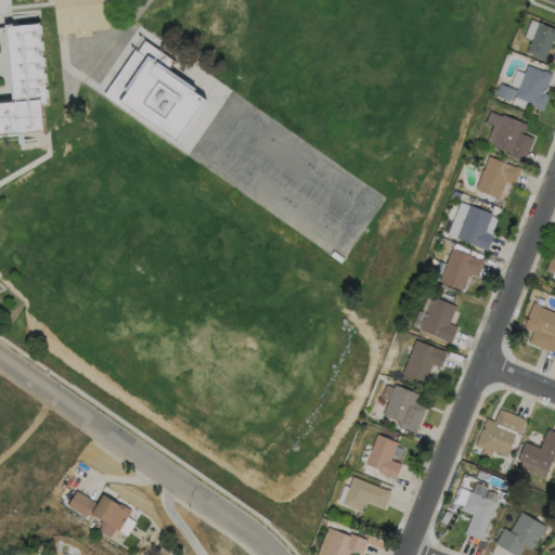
[(539,23),(554,29),(554,41),(545,62),(542,61),(543,60),(527,53),(539,23)]
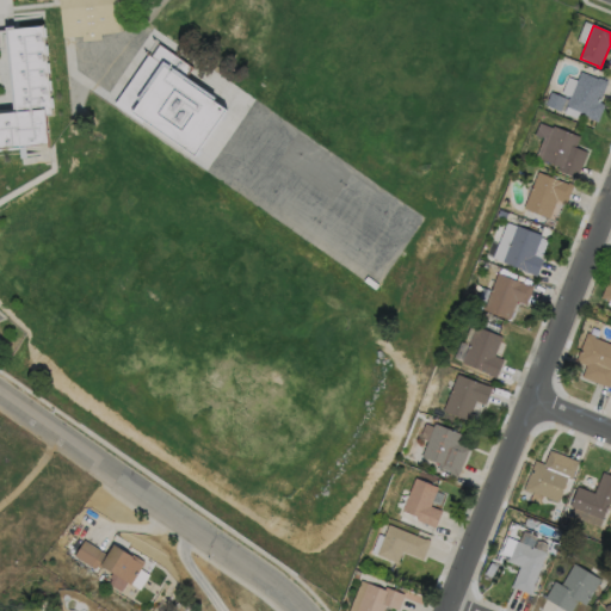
[(14,32),(42,29),(51,115),(44,115),(48,147),(26,148),(14,32)]
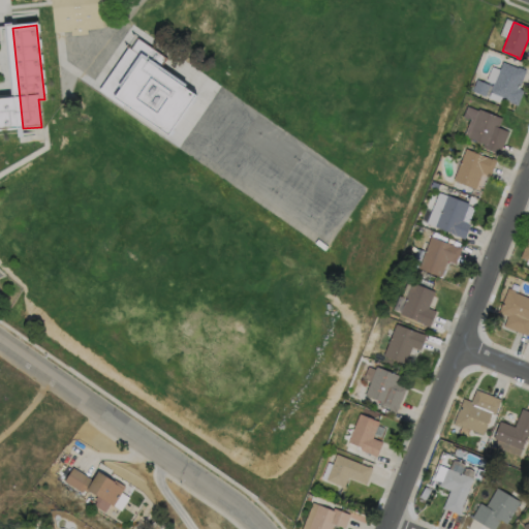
[(100,92),(167,136),(194,97),(161,70),(168,59),(138,40),(132,49),(100,92)]
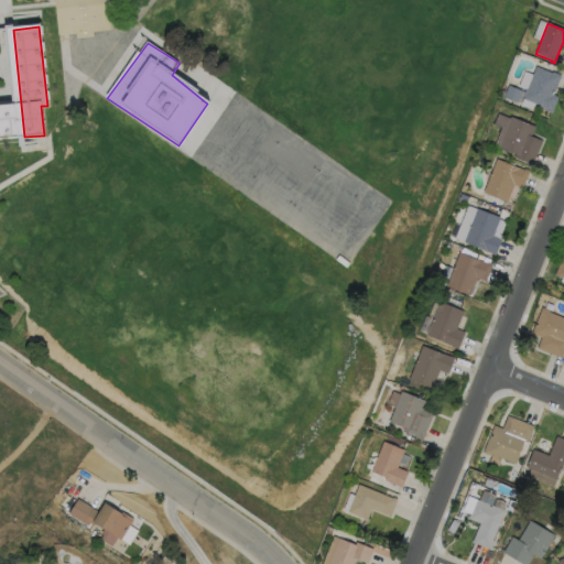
[(535,65),(552,72),(552,71),(561,74),(553,94),(559,95),(552,112),(533,106),(532,108),(520,104),(523,96),(521,95),(524,88),(518,85),(523,69),(532,73),(535,65)]
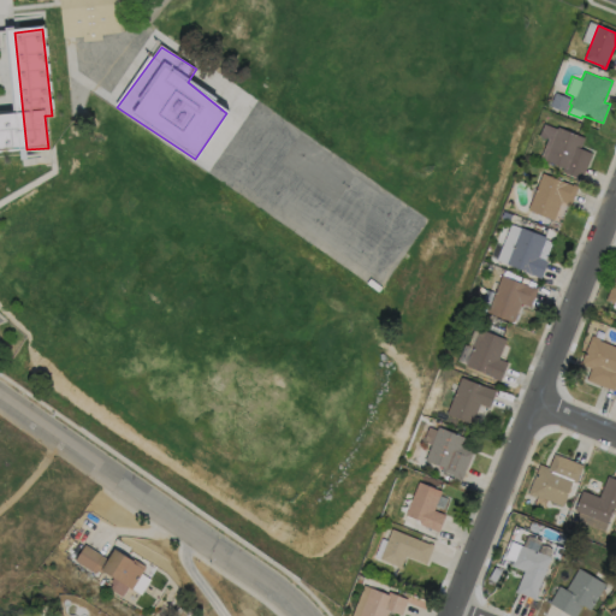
[(569,98),(564,111),(549,105),(555,92),(569,98)]
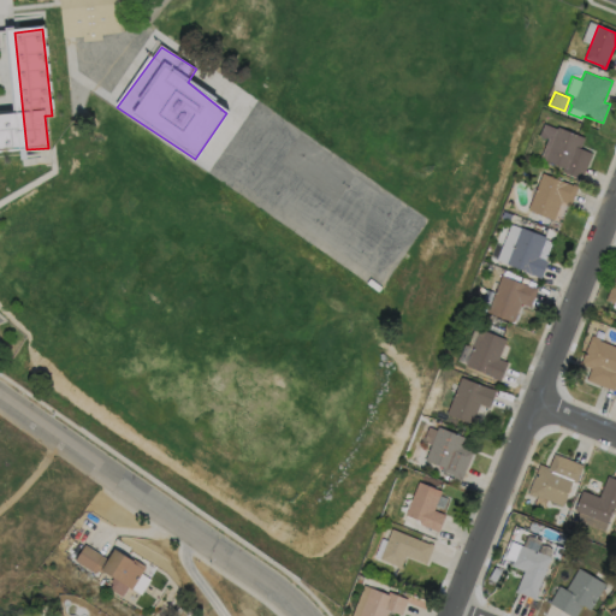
[(0,117),(0,155),(21,154),(17,116),(0,117)]
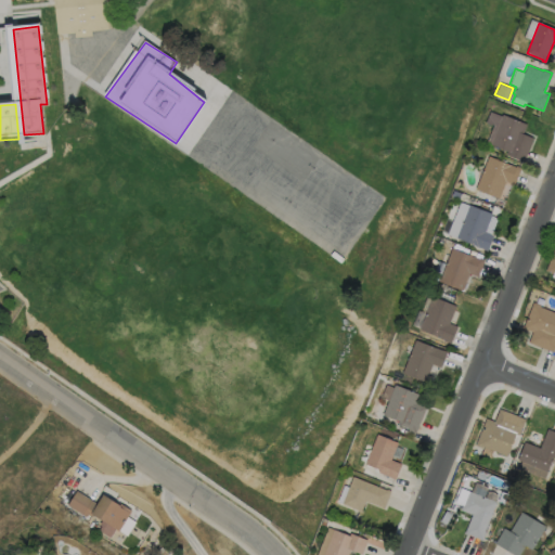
[(533,137),(524,162),(507,154),(508,151),(487,142),(493,125),(486,121),(490,112),(501,116),(502,114),(529,125),(525,134),(533,137)]
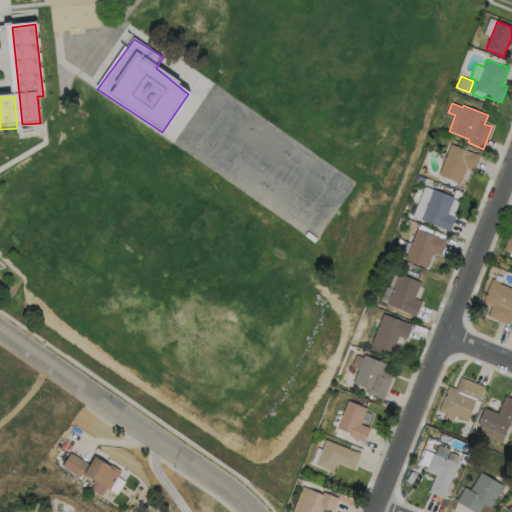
[(450,143),(475,153),(476,152),(480,154),(474,170),(466,167),(460,182),(438,174),(450,143)]
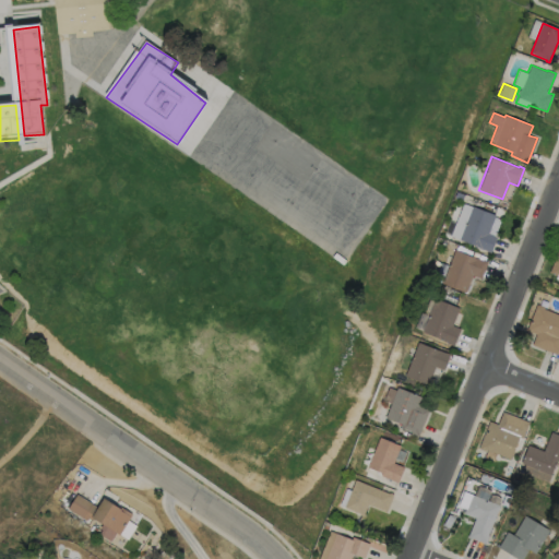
[(497,236),(490,252),(485,250),(486,249),(459,239),(472,205),(495,214),(488,233),(497,236)]
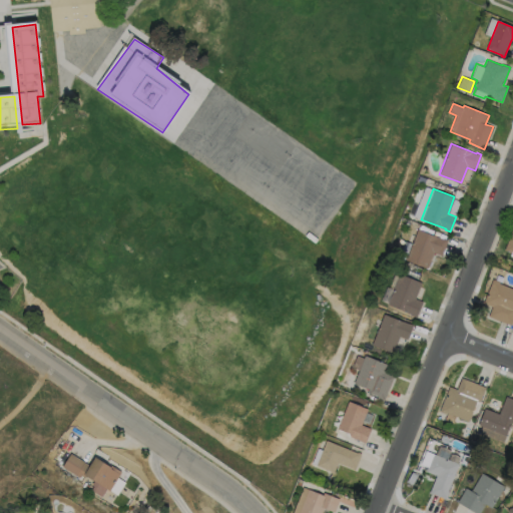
[(418,229),(442,238),(443,237),(447,239),(441,254),(433,251),(427,269),(405,260),(418,229)]
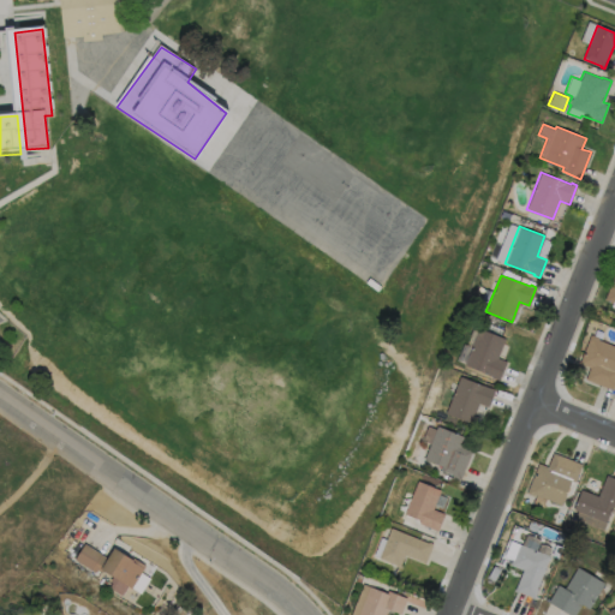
[(506,360),(499,380),(464,365),(478,328),(506,339),(497,357),(506,360)]
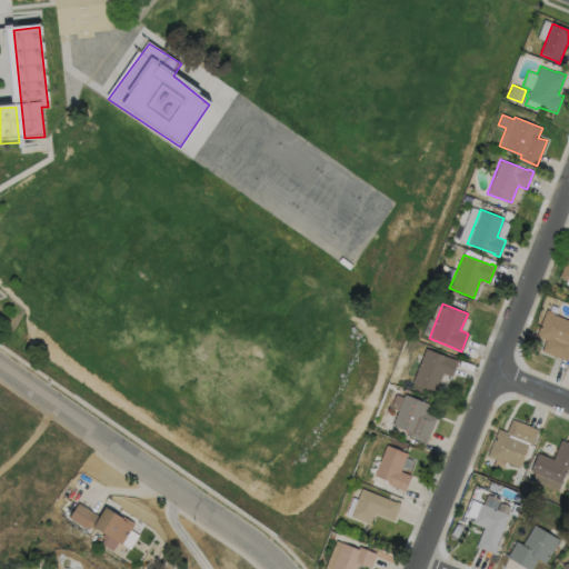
[(568,358),(568,361),(542,352),(547,340),(537,337),(547,310),(556,313),(555,316),(568,320),(568,358)]
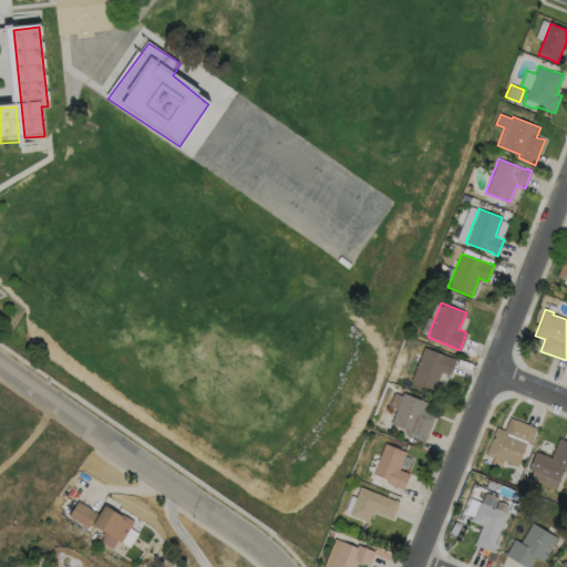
[(456,359),(450,375),(441,372),(433,390),(410,381),(423,347),(452,358),(452,357),(456,359)]
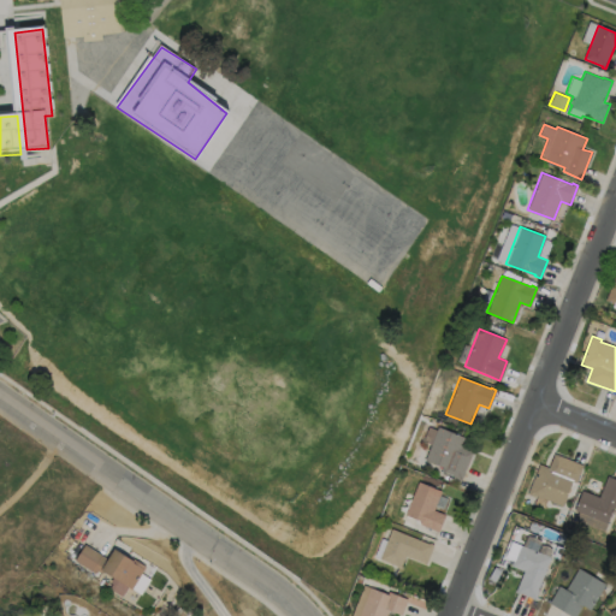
[(474,452),(462,481),(454,478),(455,477),(443,472),(445,468),(424,460),(431,444),(422,440),(427,426),(436,430),(438,426),(466,438),(462,448),(474,452)]
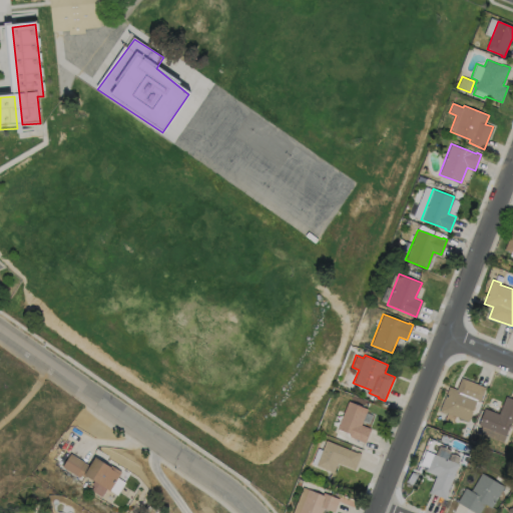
[(485,386),(479,402),(476,401),(468,420),(454,415),(452,421),(444,418),(446,413),(439,410),(449,386),(455,389),(460,377),(485,386)]
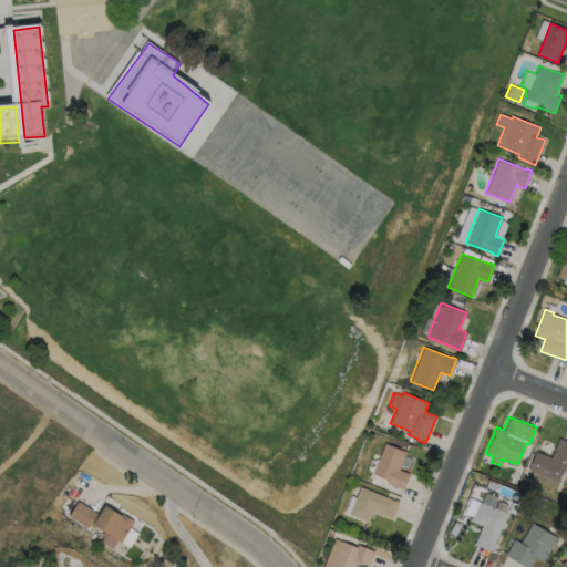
[(566,441),(566,467),(559,482),(529,471),(536,452),(553,459),(560,439),(566,441)]
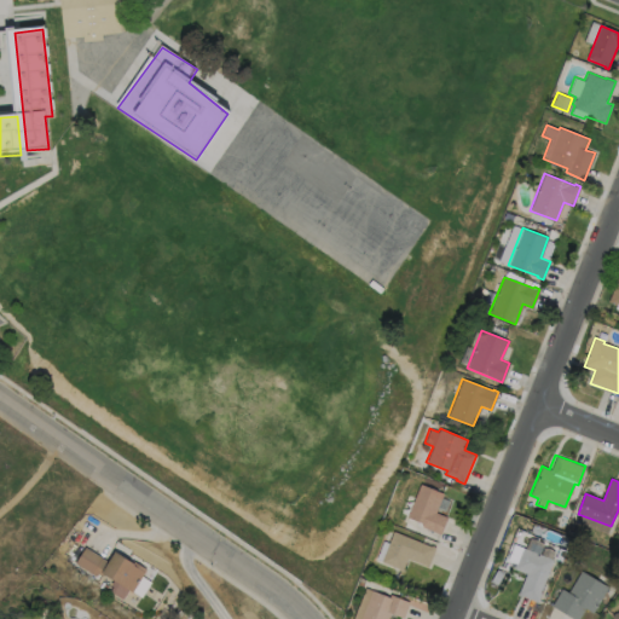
[(447,516),(440,534),(423,527),(424,525),(406,518),(420,484),(443,493),(435,512),(447,516)]
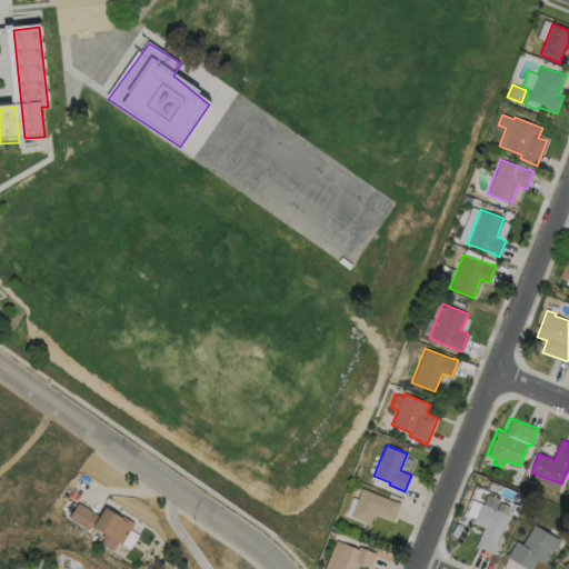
[(361,488),(396,502),(396,501),(400,503),(392,521),(373,512),(369,525),(365,523),(366,522),(350,516),(361,488)]
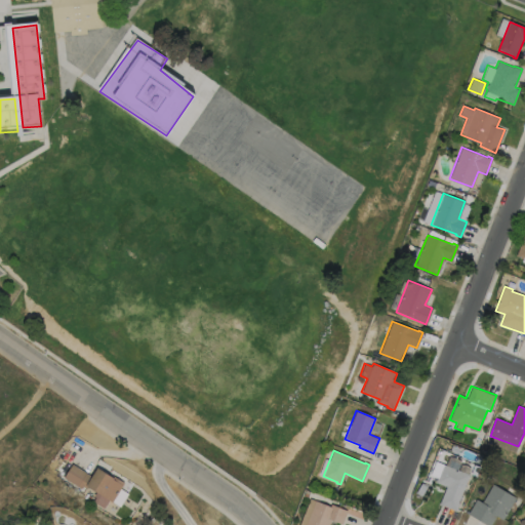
[(468,474),(456,501),(458,501),(455,510),(439,503),(446,486),(435,481),(442,463),(468,474)]
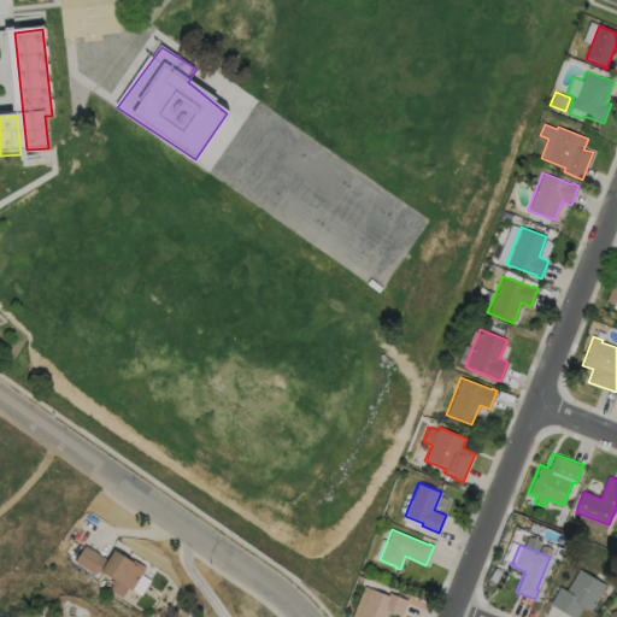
[(83,546),(106,560),(113,550),(129,560),(131,558),(146,568),(130,591),(101,571),(100,574),(95,571),(94,575),(74,562),(83,546)]
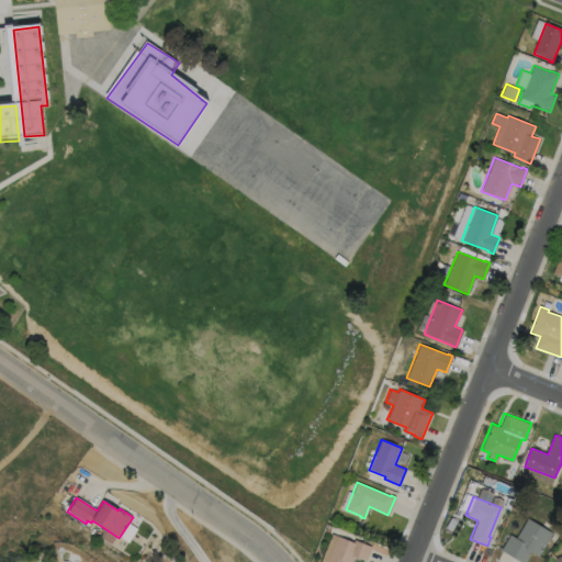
[(551,532),(537,555),(530,552),(524,561),(521,561),(499,549),(509,534),(515,537),(526,517),(551,532)]
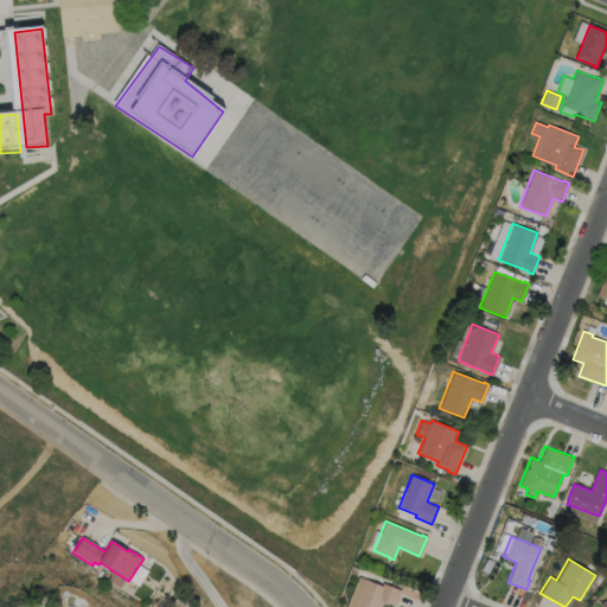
[(108,575),(104,580),(96,575),(100,570),(108,575)]
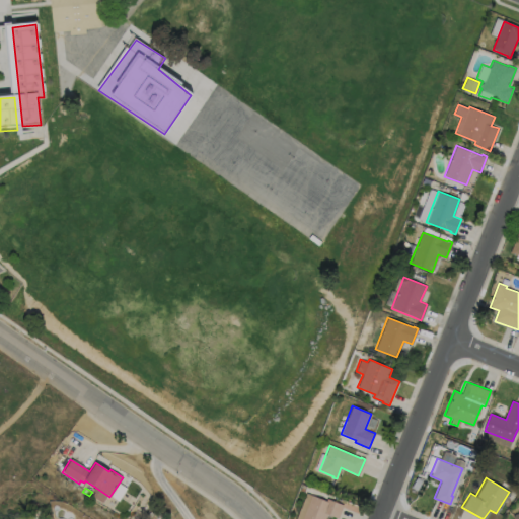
[(295,518),(306,493),(325,501),(326,499),(343,505),(337,518),(326,514),(324,518),(295,518)]
